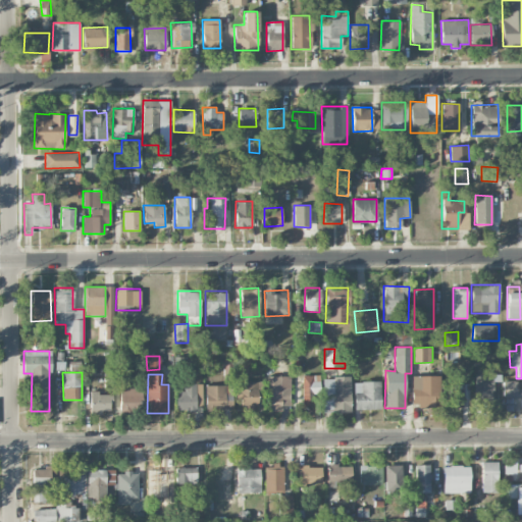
[(474,374),(474,397),(493,396),(492,374),(474,374)]
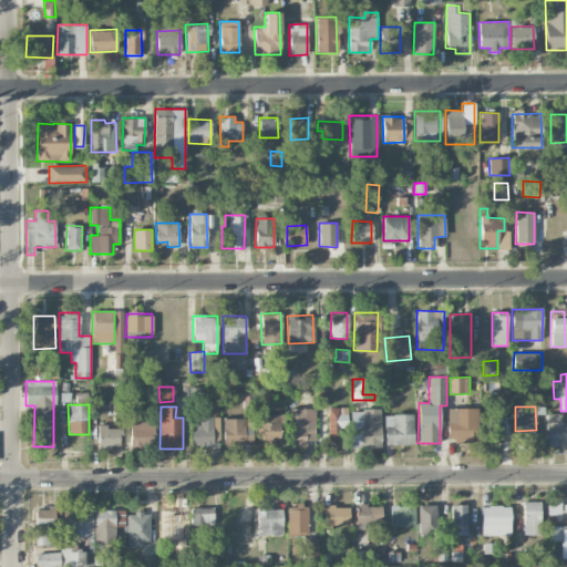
[(328,408),(328,440),(338,440),(337,428),(347,428),(347,408),(328,408)]
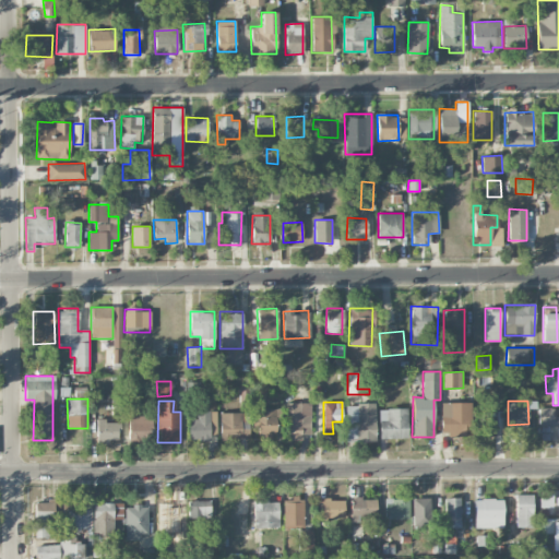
[(286,403),(286,440),(302,440),(302,435),(311,433),(310,403),(286,403)]
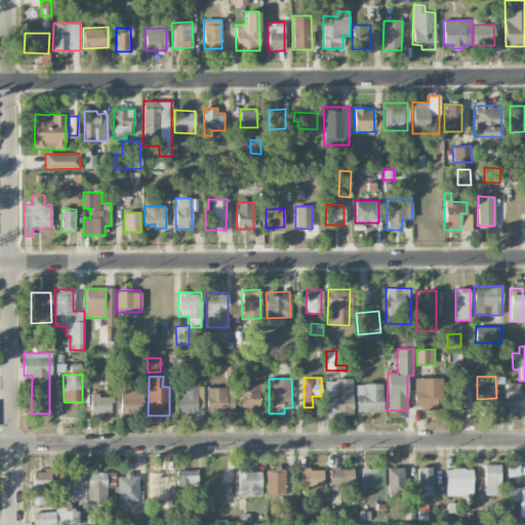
[(414,378),(413,408),(440,409),(441,378),(414,378)]
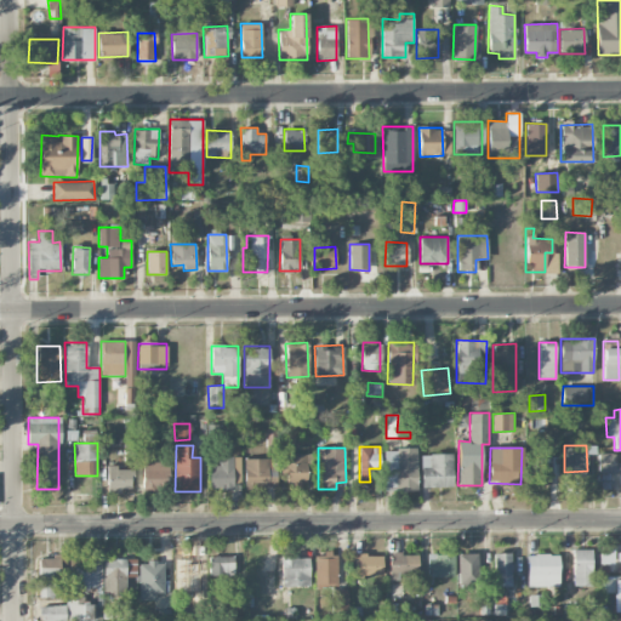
[(383,449),(385,490),(417,490),(416,449),(383,449)]
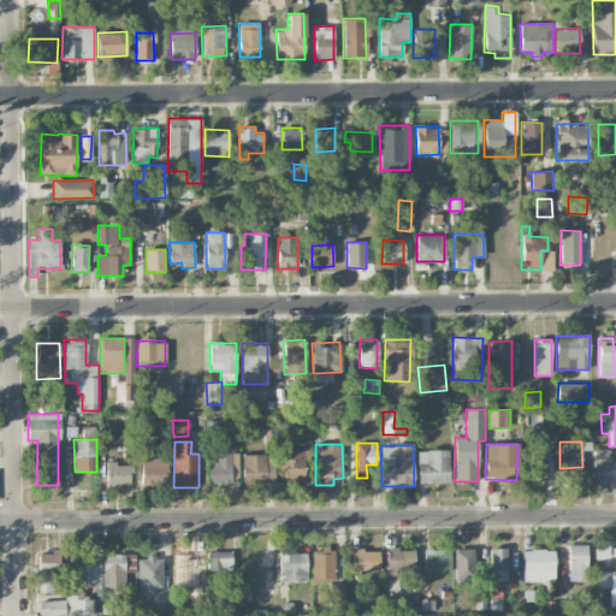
[(304,450),(283,449),(282,479),(303,479),(304,450)]
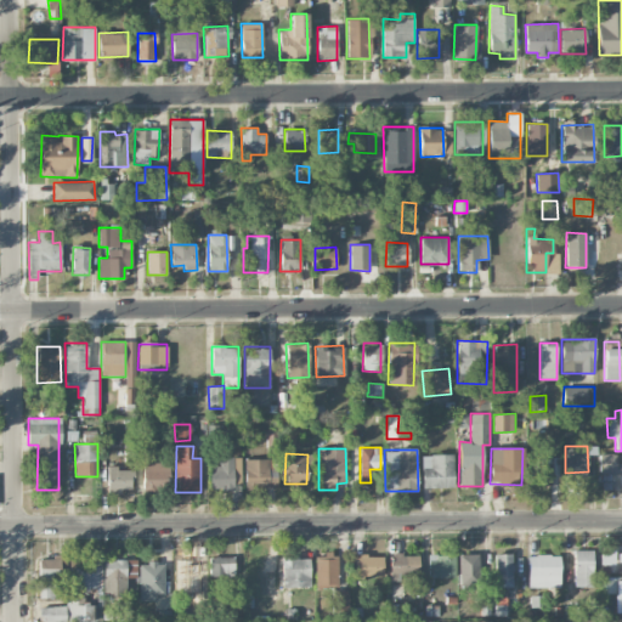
[(453,487),(452,454),(422,456),(423,488),(453,487)]
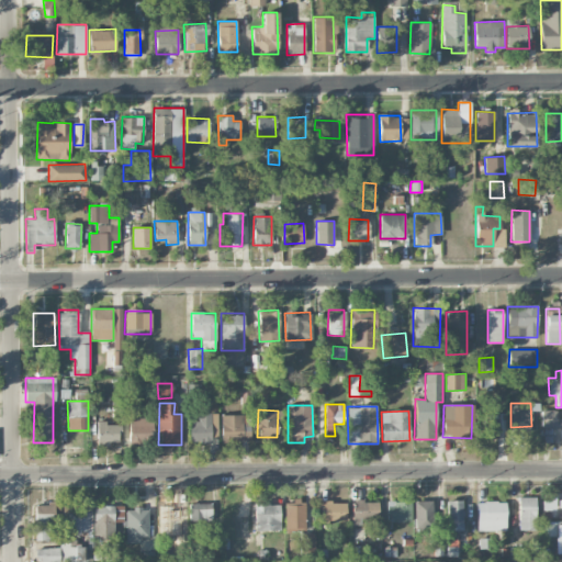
[(542,441),(554,441),(554,411),(542,411),(542,441)]
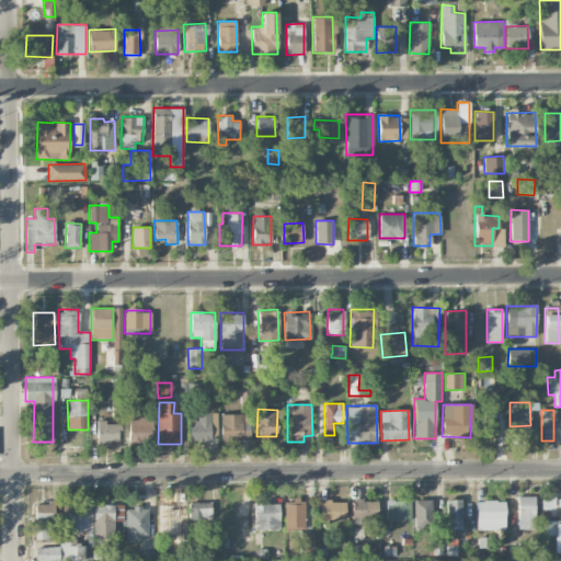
[(189,442),(215,442),(216,412),(198,412),(198,422),(190,421),(189,442)]
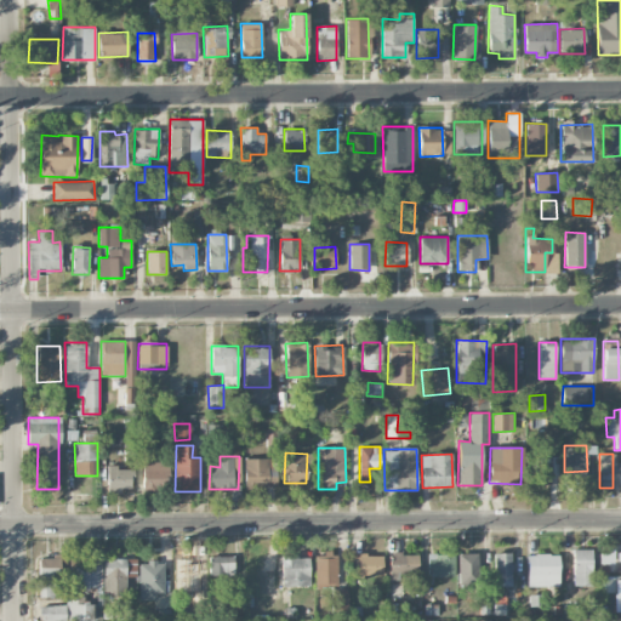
[(530,456),(529,484),(551,485),(551,469),(558,471),(558,457),(530,456)]
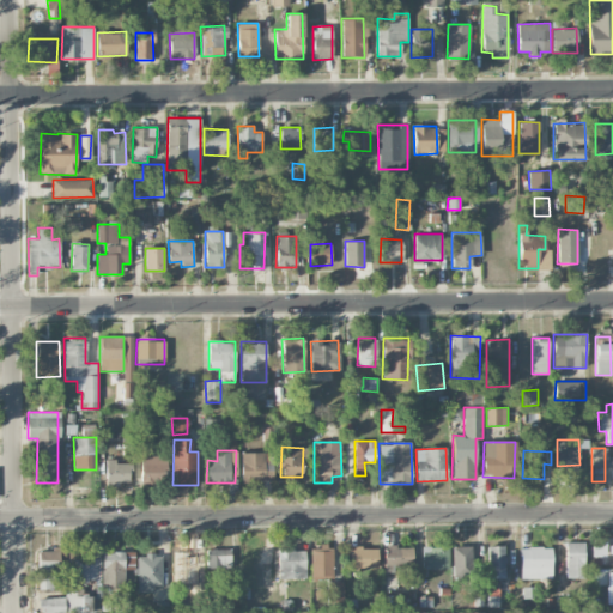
[(265,453),(241,453),(242,480),(273,480),(272,462),(265,462),(265,453)]
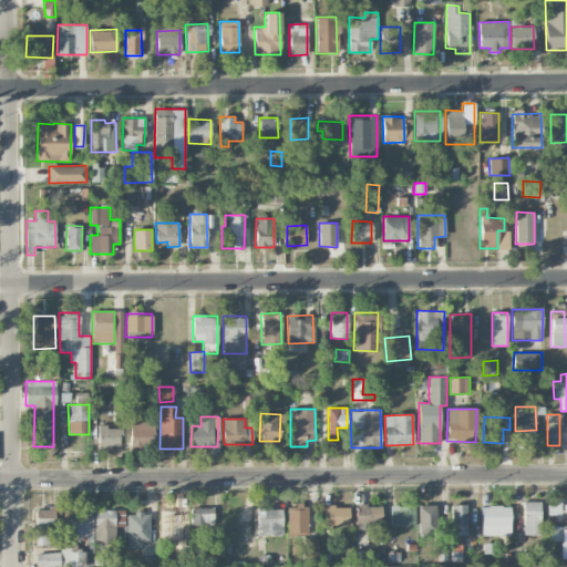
[(131,447),(154,447),(153,421),(131,422),(131,447)]
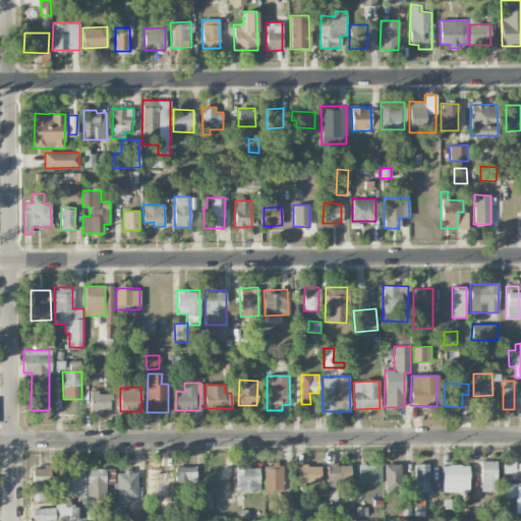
[(90,411),(111,411),(111,393),(91,392),(90,411)]
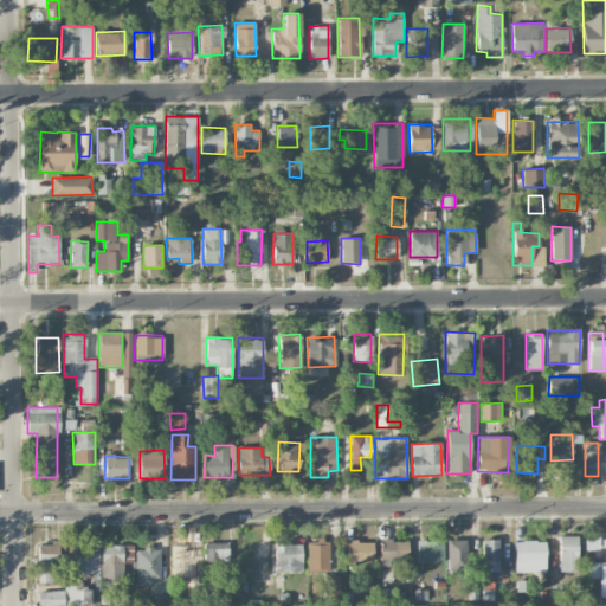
[(578,536),(559,536),(560,572),(578,572),(578,536)]
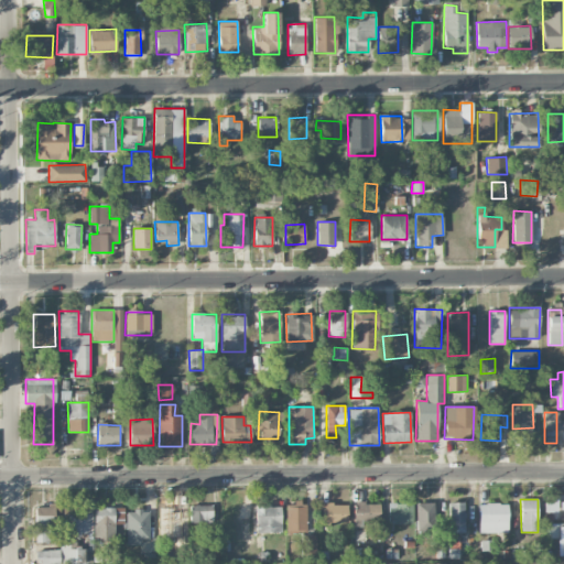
[(93,563),(93,549),(72,549),(72,535),(88,535),(88,510),(76,510),(76,502),(61,503),(62,563),(93,563)]
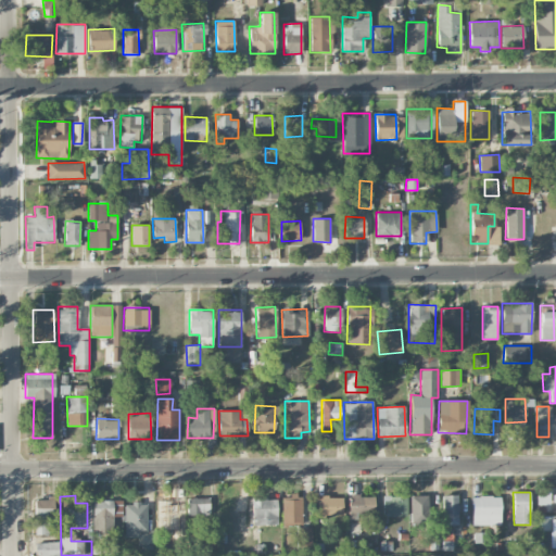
[(302,526),(303,496),(282,495),(281,525),(302,526)]
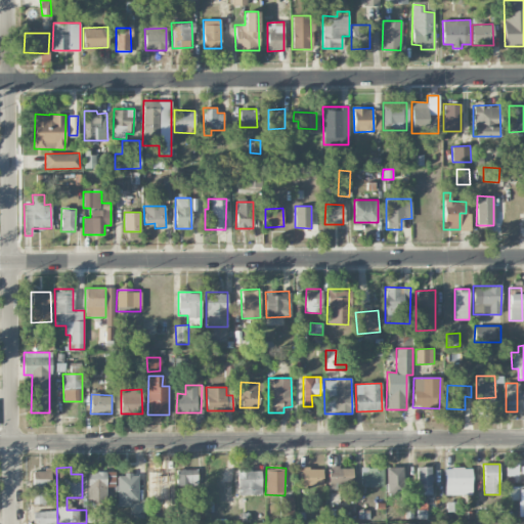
[(352,467),(329,467),(329,489),(352,489),(352,467)]
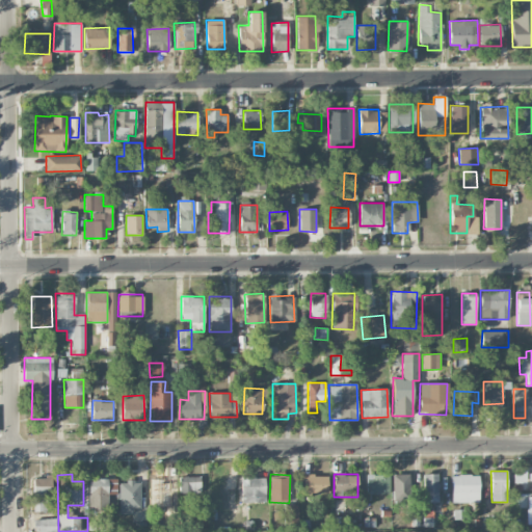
[(392,475),(393,497),(409,497),(408,474),(392,475)]
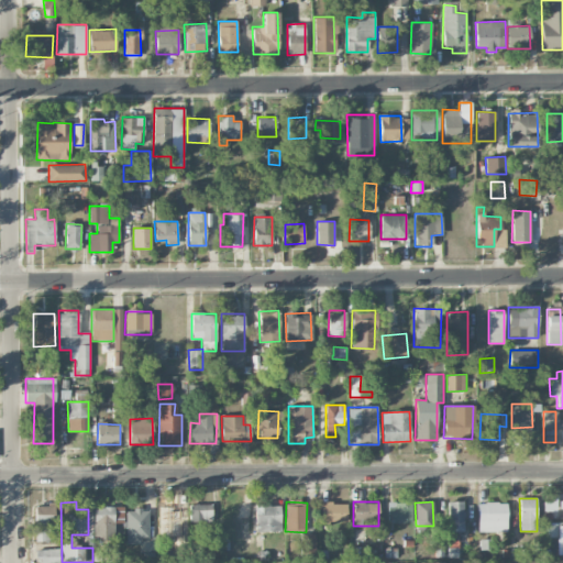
[(463,501),(448,501),(449,532),(464,531),(463,501)]
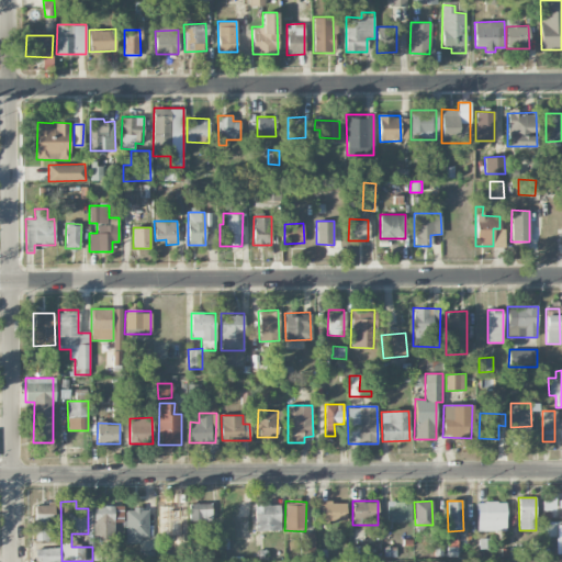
[(346,502),(321,502),(321,521),(346,520),(346,502)]
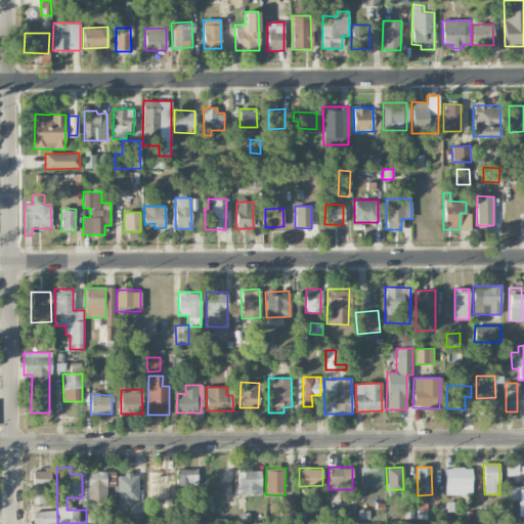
[(361,487),(384,486),(383,468),(360,468),(361,487)]
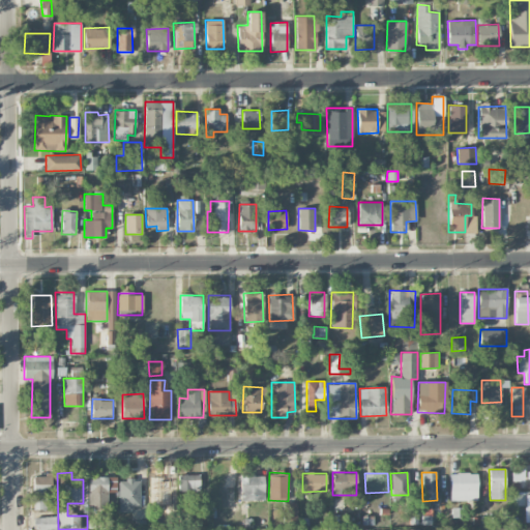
[(449,473),(450,501),(477,501),(477,473),(449,473)]
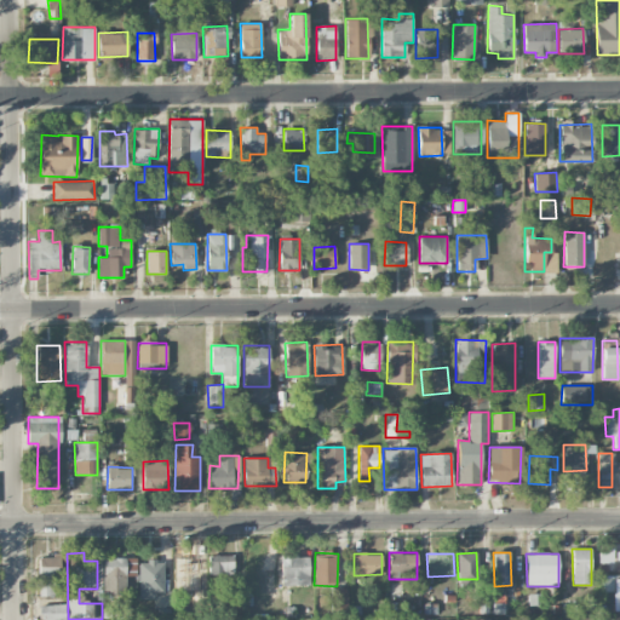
[(210,575),(234,574),(233,555),(208,556),(210,575)]
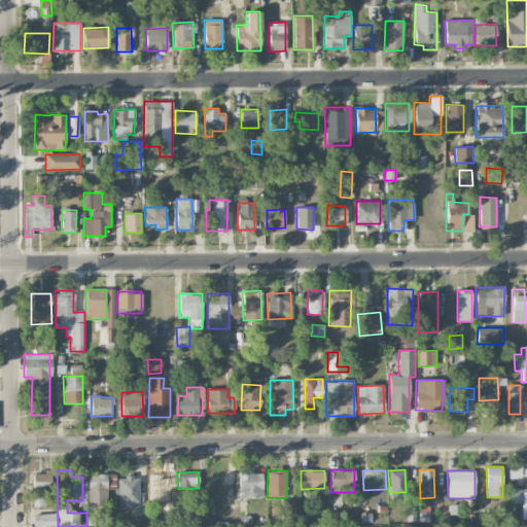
[(32,472),(33,506),(49,506),(48,472),(32,472)]
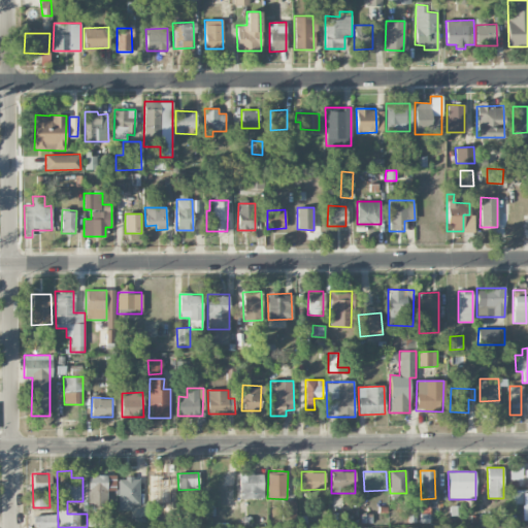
[(263,498),(262,473),(238,473),(239,498),(263,498)]
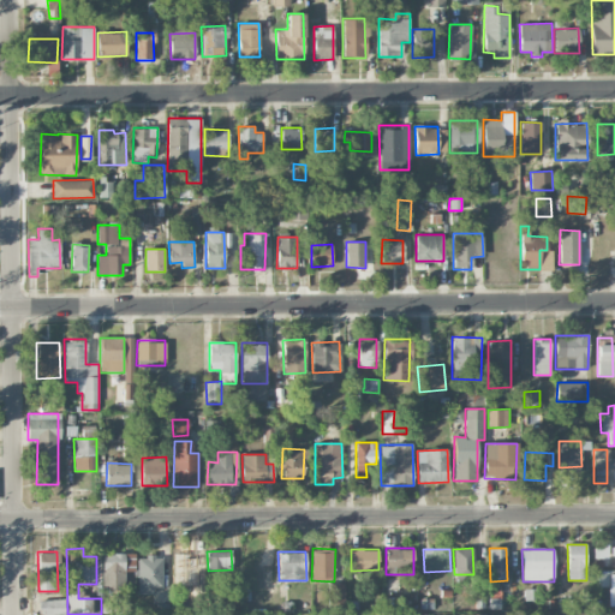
[(102,589),(124,590),(124,572),(135,572),(135,554),(103,553),(102,589)]
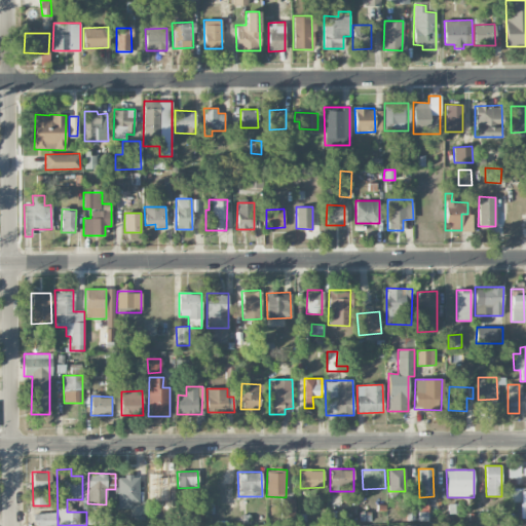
[(118,476),(117,506),(139,506),(139,476),(118,476)]
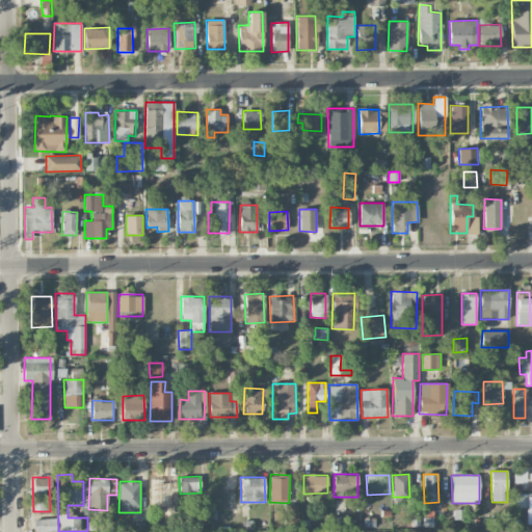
[(32,531),(56,531),(56,519),(33,519),(32,531)]
